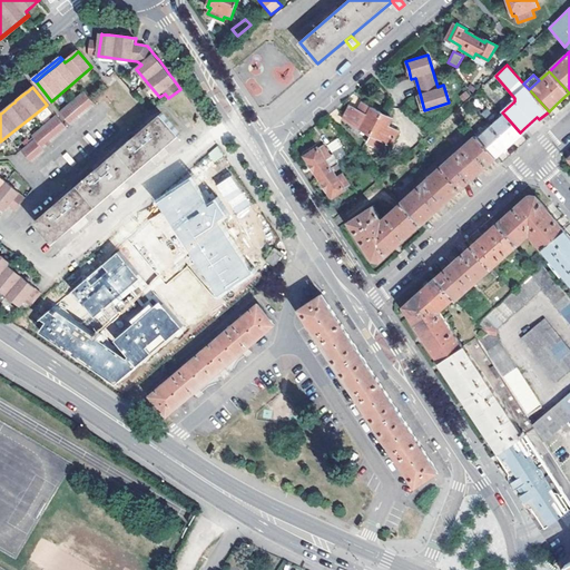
[(60,111),(71,125),(96,105),(85,91),(60,111)]
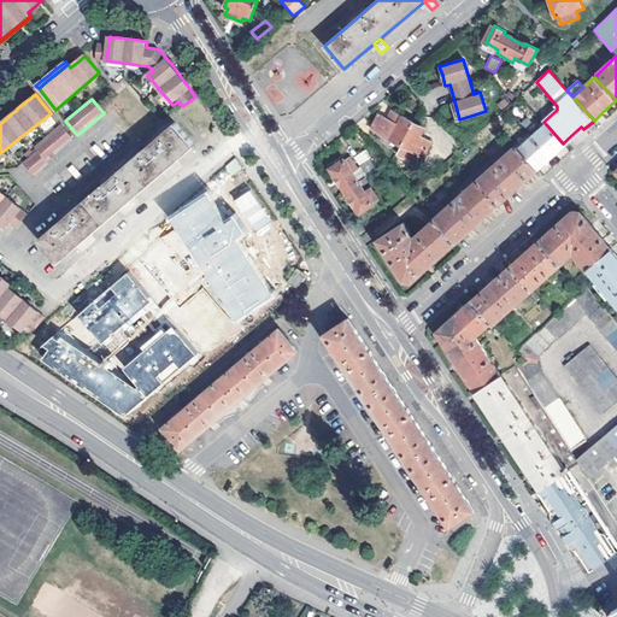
[(372,128),(423,156),(430,141),(419,135),(424,128),(393,111),(388,118),(380,113),(372,128)]
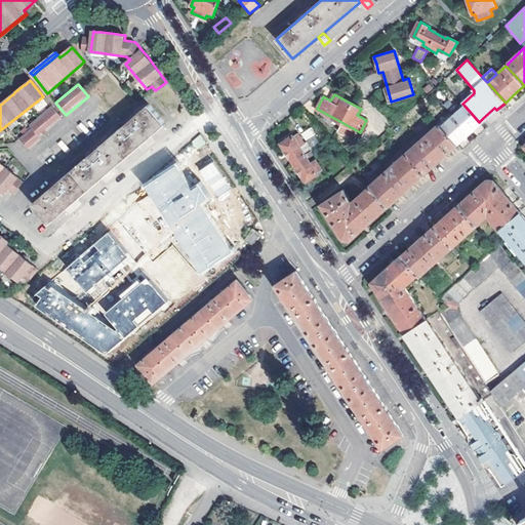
[(33,204),(50,223),(66,210),(71,216),(77,211),(82,206),(77,200),(101,179),(107,186),(113,179),(119,174),(113,168),(138,148),(144,153),(149,149),(154,145),(149,138),(165,124),(148,105),(33,204)]
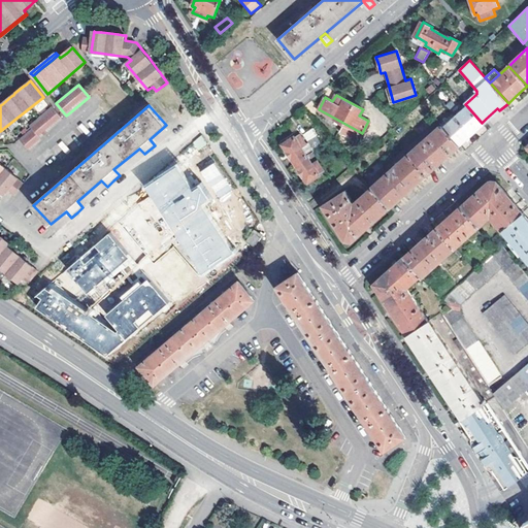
[(19,139),(28,150),(40,139),(39,137),(62,119),(52,106),(29,125),(31,128),(19,139)]
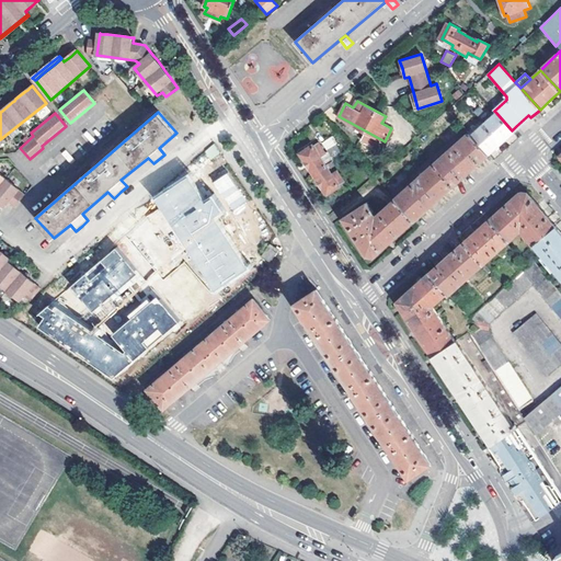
[(512,130),(496,113),(483,124),(501,144),(508,137),(514,133),(512,130)]
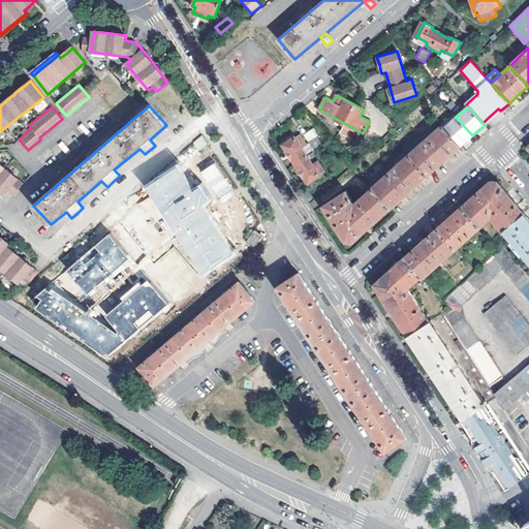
[(472,135),(456,117),(443,128),(460,147),(468,139),(472,135)]
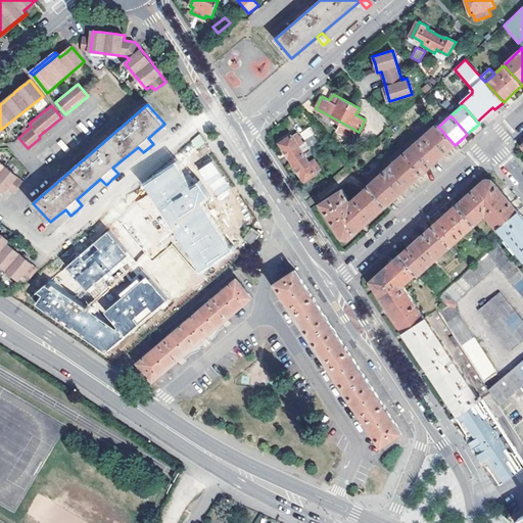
[(438,127),(436,124),(405,152),(423,173),(439,158),(455,145),(438,127)]
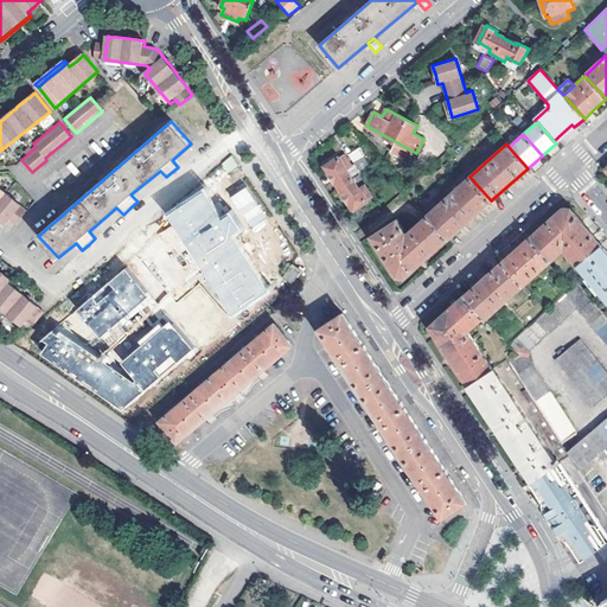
[(349,154),(352,163),(365,157),(360,147),(349,154)]
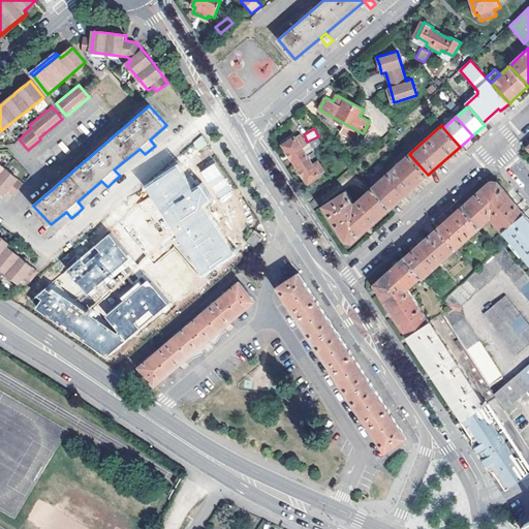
[(283,144),(309,183),(320,175),(320,174),(325,170),(318,160),(313,163),(303,147),(307,144),(302,133),(297,137),(296,135),(283,144)]
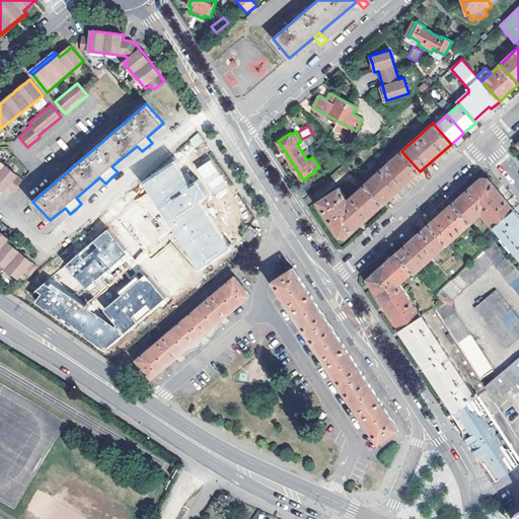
[(199,135),(190,139),(194,146),(203,142),(199,135)]
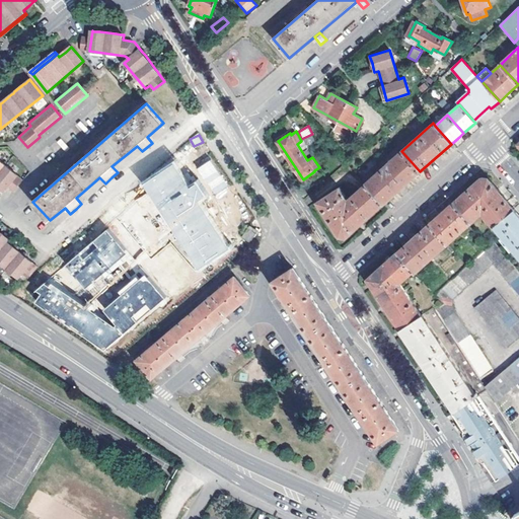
[(420,171),(401,151),(365,183),(383,205),(401,188),(420,171)]
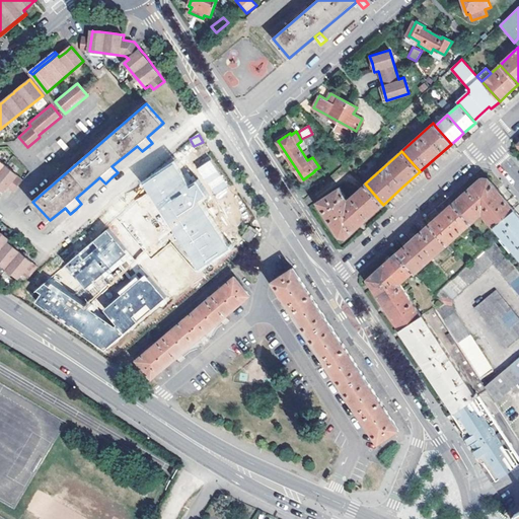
[(196,169),(214,196),(228,187),(210,159),(196,169)]
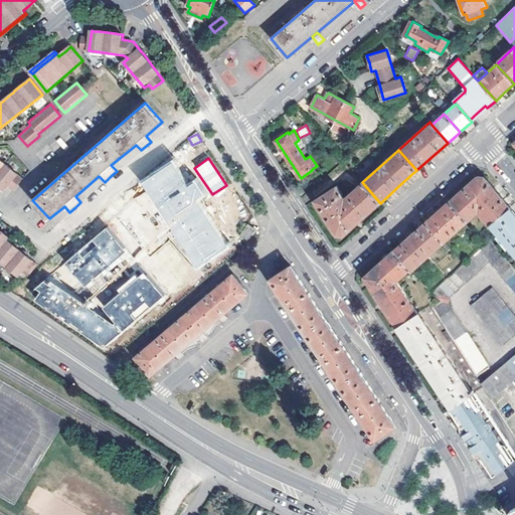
[(0,186),(5,191),(9,186),(12,189),(14,191),(23,179),(0,160),(0,186)]
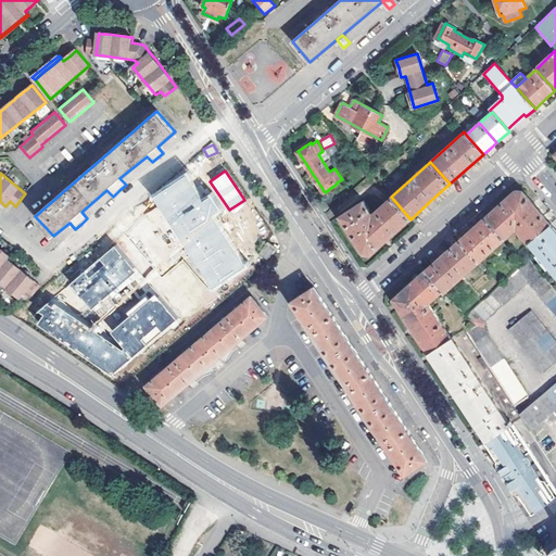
[(156,194),(173,219),(188,243),(215,285),(247,264),(214,213),(222,209),(212,194),(204,199),(188,174),(156,194)]
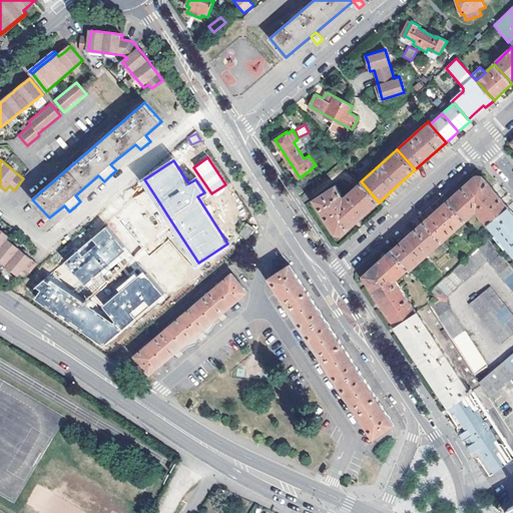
[(450,200),(466,220),(478,210),(488,223),(508,207),(492,187),(483,177),(476,176),(450,200)]
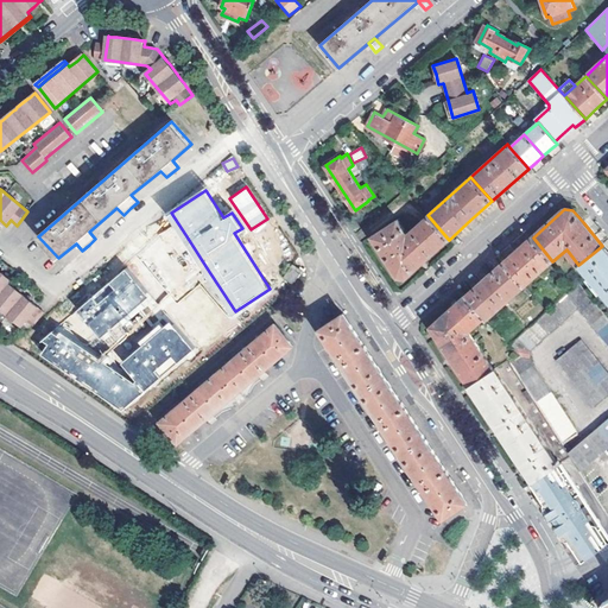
[(398,219),(372,235),(397,277),(406,278),(425,261),(449,240),(428,215),(409,232),(405,232),(398,219)]
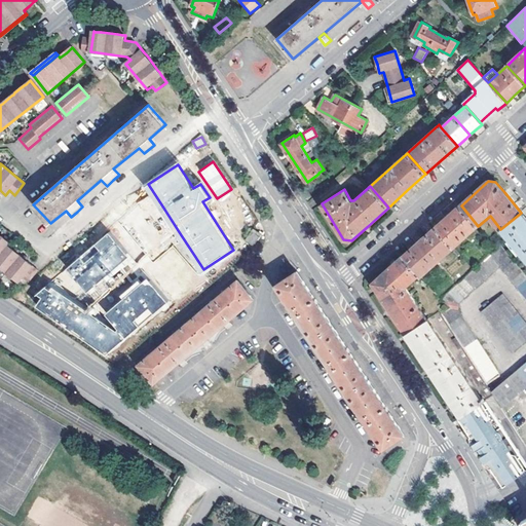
[(436,228),(453,248),(478,226),(461,205),(436,228)]
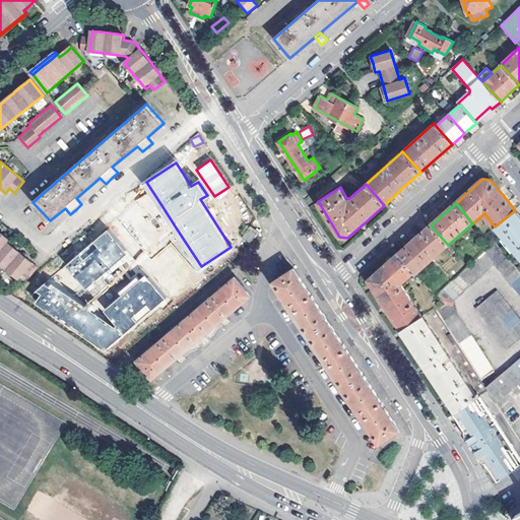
[(519,215),(515,210),(495,226),(519,256),(519,215)]
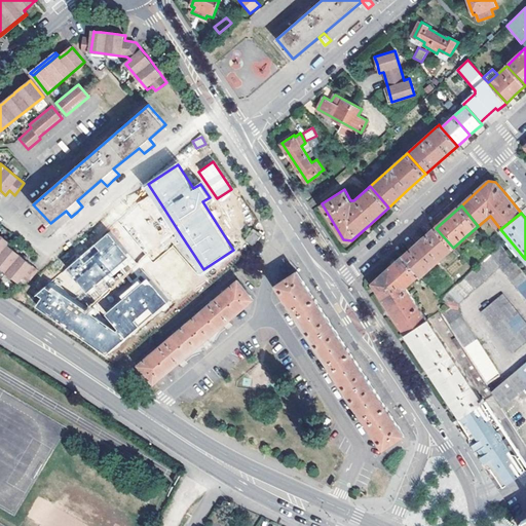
[(245,238),(254,245),(261,233),(253,227),(245,238)]
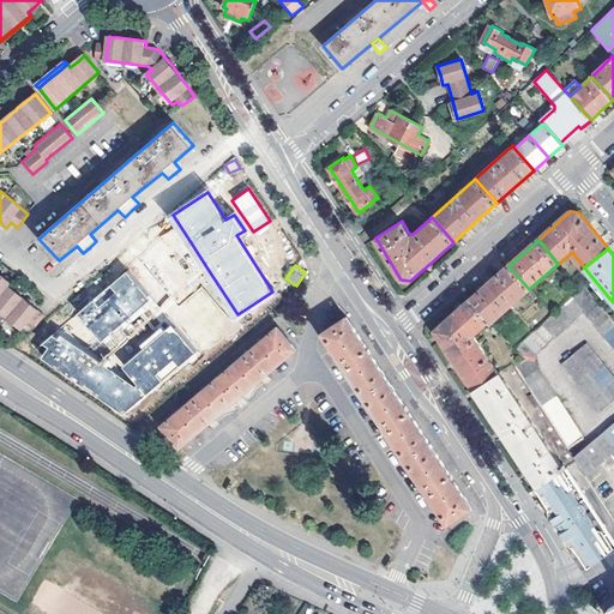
[(489,321),(492,324),(529,289),(509,266),(491,283),(471,300),(489,321)]
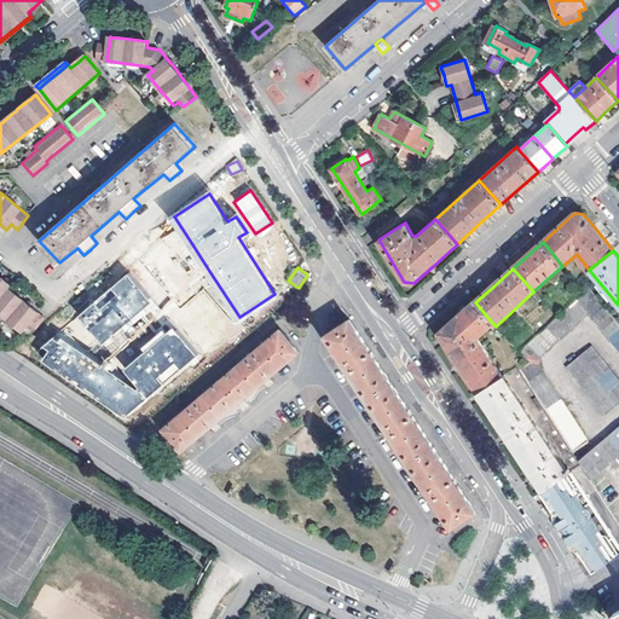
[(0,310),(25,330),(29,325),(35,330),(46,316),(34,306),(36,302),(34,301),(33,299),(29,302),(23,298),(25,294),(23,291),(21,290),(18,294),(12,288),(13,285),(10,283),(12,279),(9,276),(6,279),(0,275),(0,310)]
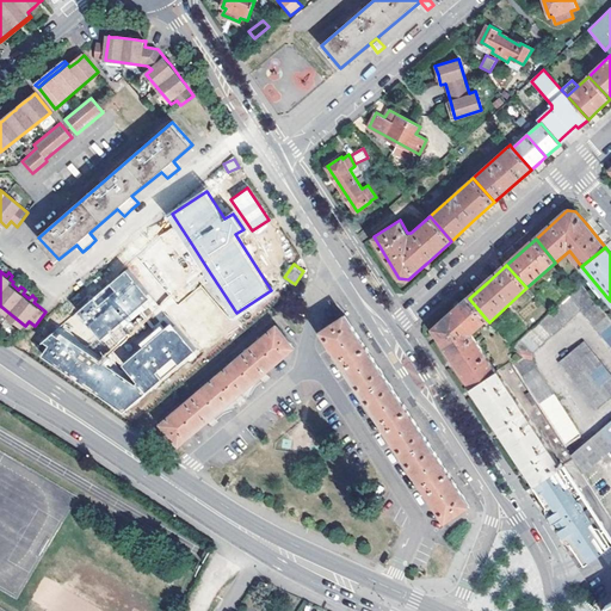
[(147,300),(124,272),(76,314),(99,340),(147,300)]
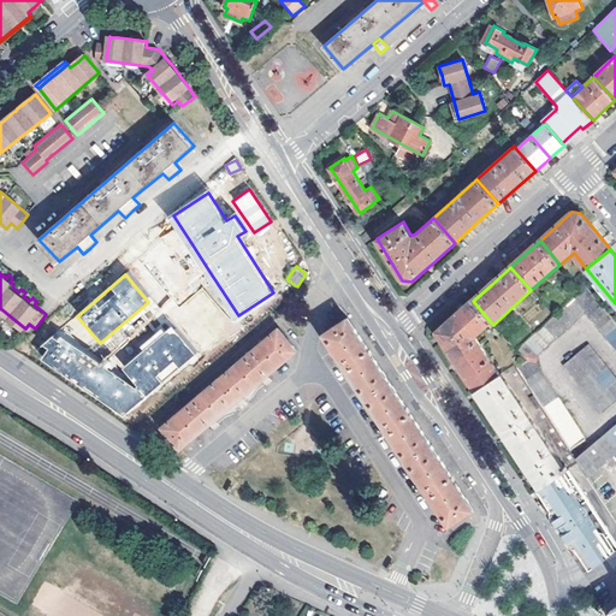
[(585,313),(615,350),(615,320),(588,286),(581,292),(552,318),(514,351),(509,355),(535,397),(543,408),(569,448),(584,438),(537,365),(537,357),(585,313)]
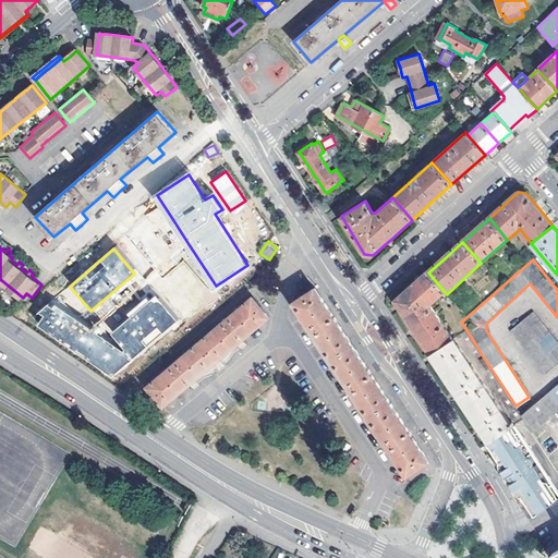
[(397,300),(433,353),(453,339),(432,304),(445,292),(428,273),(422,278),(397,300)]
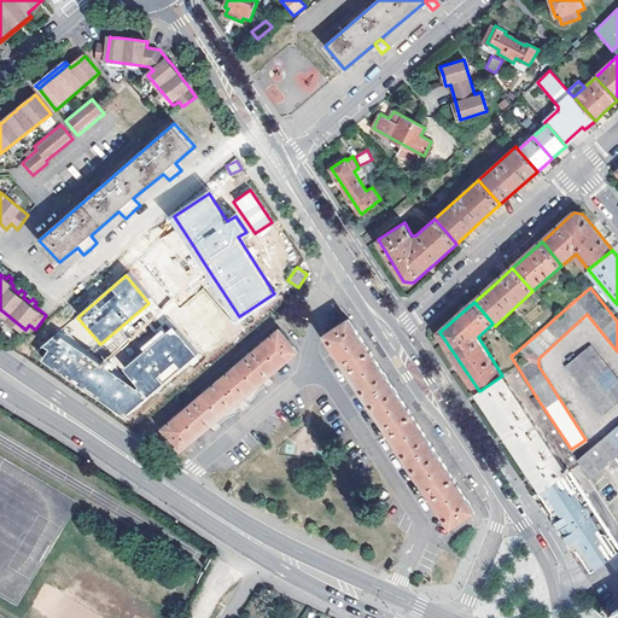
[(449,526),(474,509),(350,319),(325,334),(342,361),(336,365),(340,372),(347,368),(388,431),(382,436),(386,442),(392,438),(425,488),(419,493),(423,499),(430,495),(449,526)]
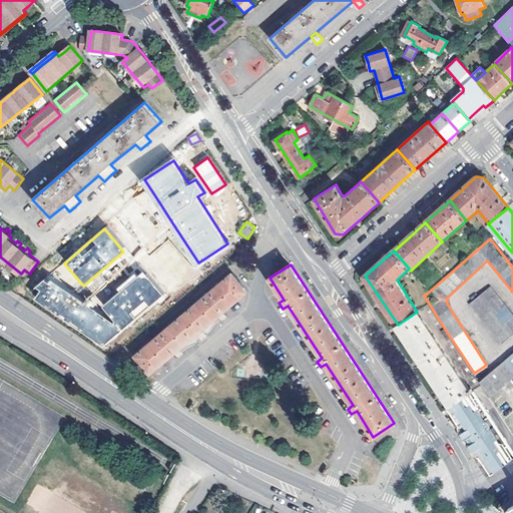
[(161,297),(141,273),(101,309),(113,324),(50,281),(47,285),(42,282),(34,289),(39,292),(34,300),(102,347),(161,297)]
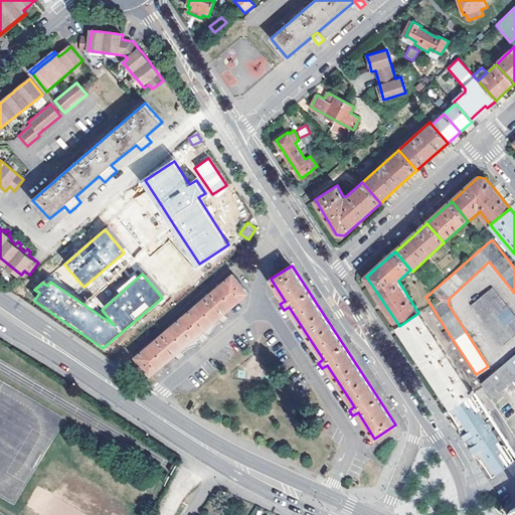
[(136,357),(151,375),(174,356),(178,362),(184,357),(179,352),(196,337),(201,343),(205,339),(201,333),(217,319),(222,324),(228,320),(223,314),(248,293),(233,275),(136,357)]
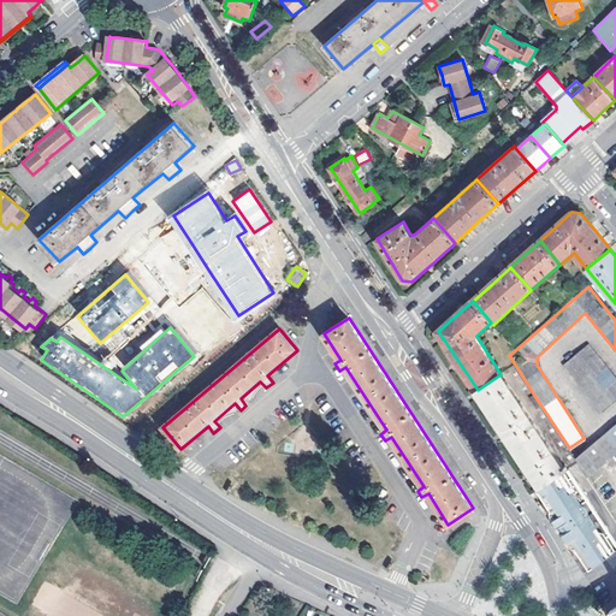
[(564,362),(600,412),(615,398),(615,378),(590,344),(564,362)]
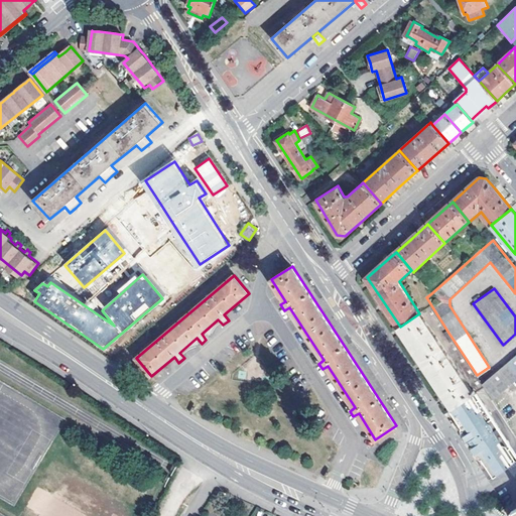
[(400,327),(454,407),(476,394),(421,312),(419,313),(400,327)]
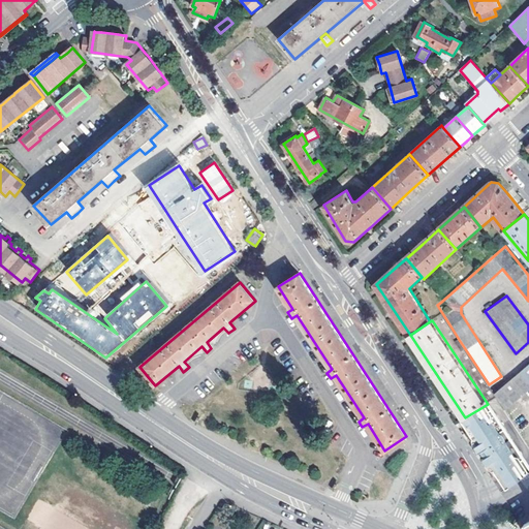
[(457,343),(462,351),(466,350),(460,341),(457,343)]
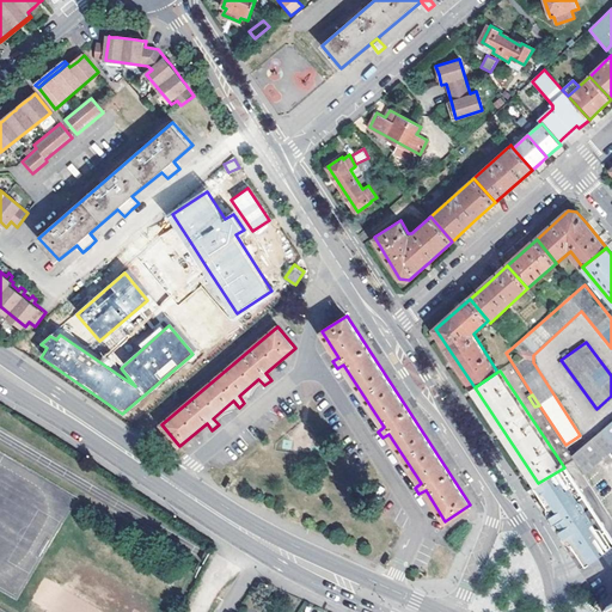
[(573,456),(585,473),(609,452),(611,448),(611,441),(603,430),(573,456)]
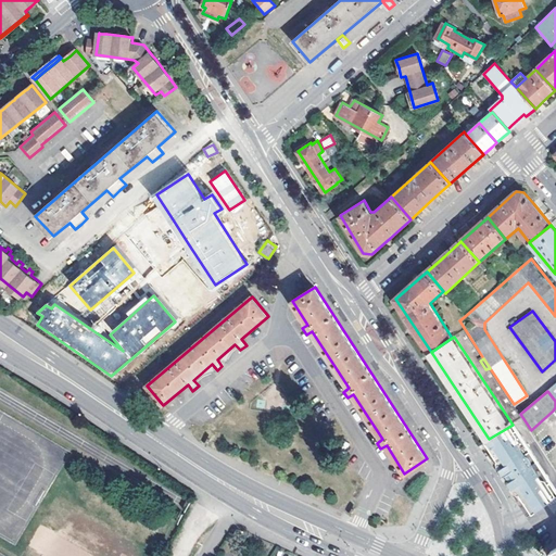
[(518,488),(533,510),(555,494),(555,483),(515,422),(513,425),(489,439),(487,441),(495,454),(510,477),(518,488)]
